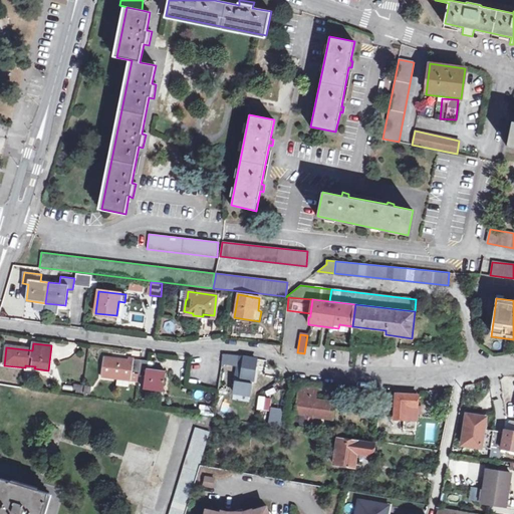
[(234,355),(223,355),(222,363),(232,365),(234,355)]
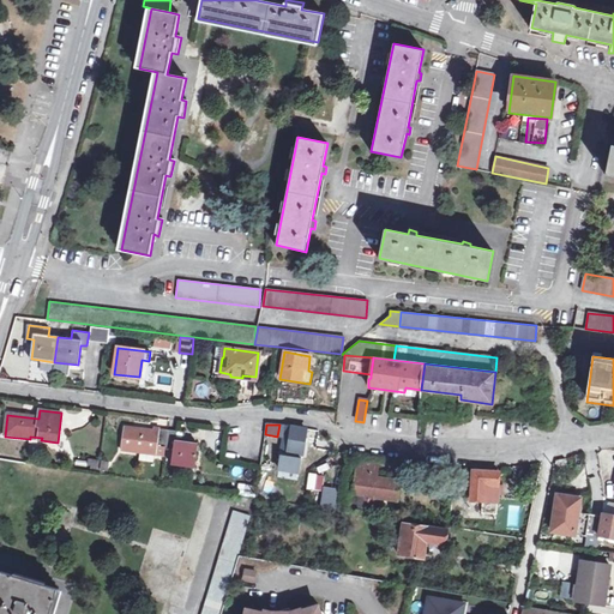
[(301,453),(306,428),(286,425),(282,451),(301,453)]
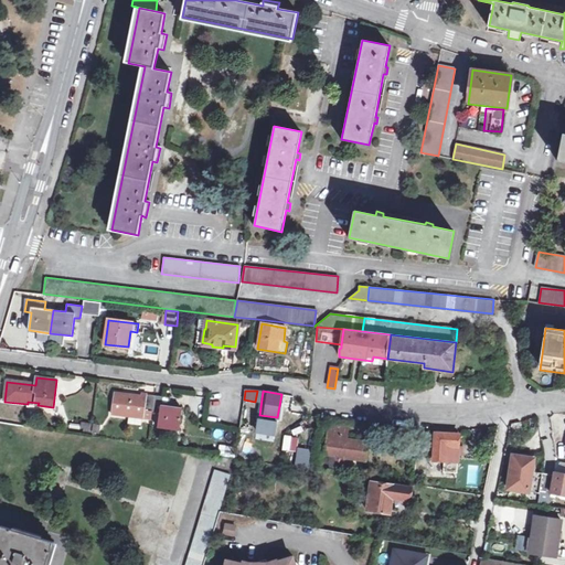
[(145,412),(152,413),(155,395),(142,394),(142,397),(114,393),(112,414),(144,418),(145,412)]
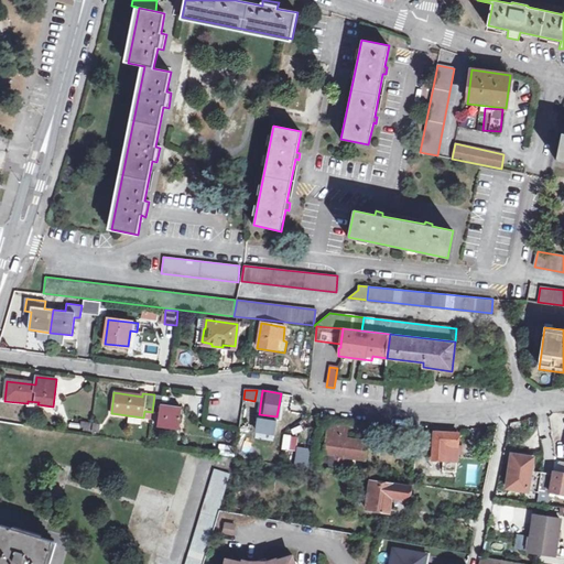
[(170,397),(154,394),(152,412),(159,413),(158,427),(179,430),(182,409),(167,407),(170,397)]
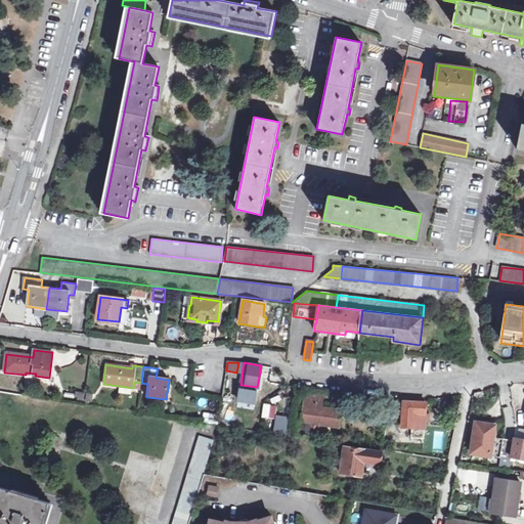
[(322,394),(306,392),(302,422),(298,421),(296,436),(314,438),(315,424),(339,427),(341,411),(320,408),(322,394)]
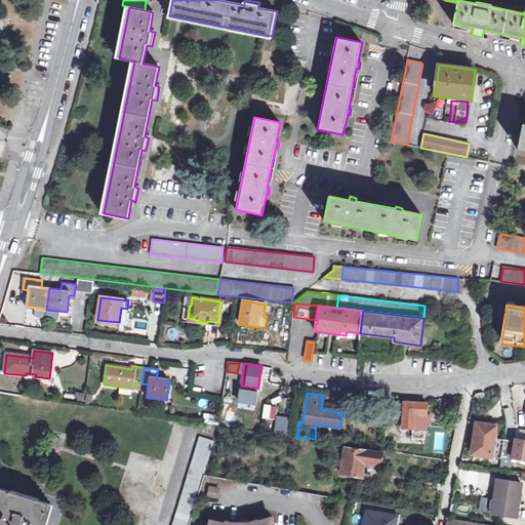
[(427,401),(419,401),(419,403),(404,402),(402,428),(413,429),(413,439),(426,439),(427,422),(431,423),(431,415),(427,415),(428,404),(427,404),(427,401)]
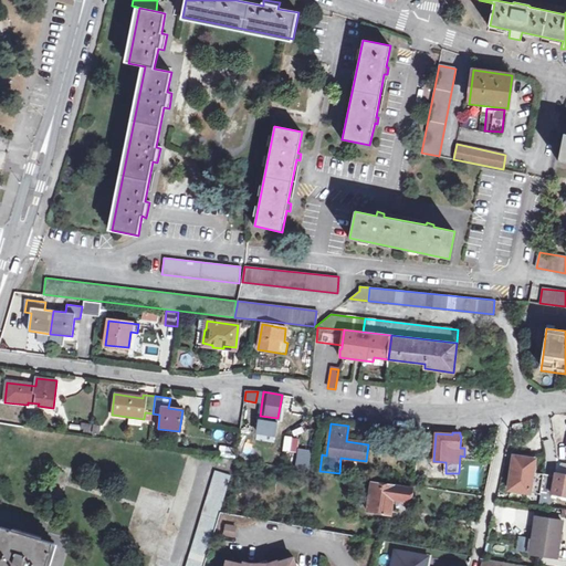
[(431,443),(422,442),(421,451),(430,452),(431,443)]
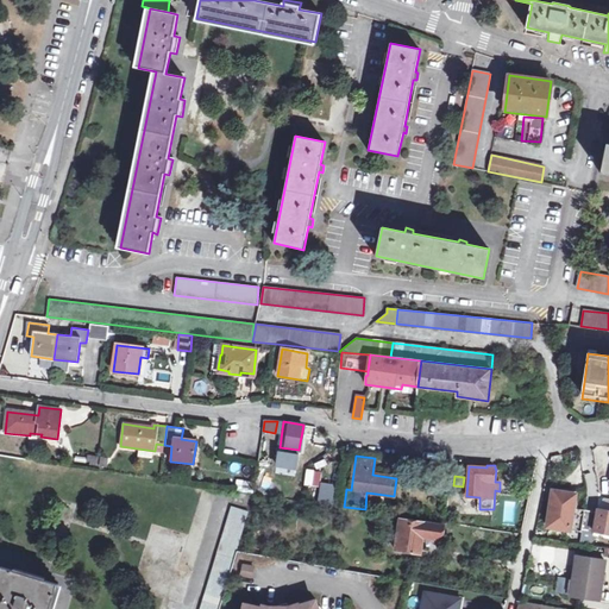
[(248,490),(248,479),(236,478),(236,490),(248,490)]
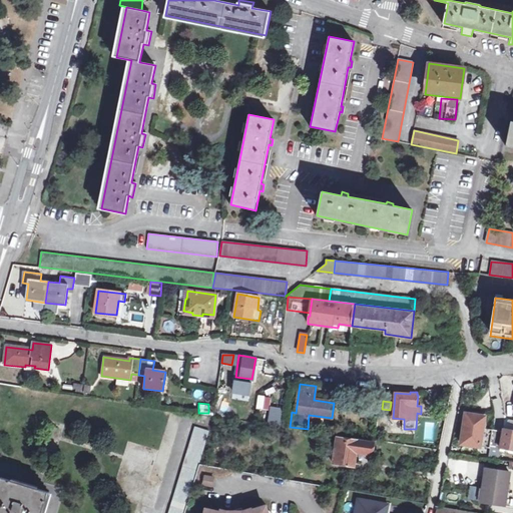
[(269,405),(267,422),(281,424),(283,407),(269,405)]
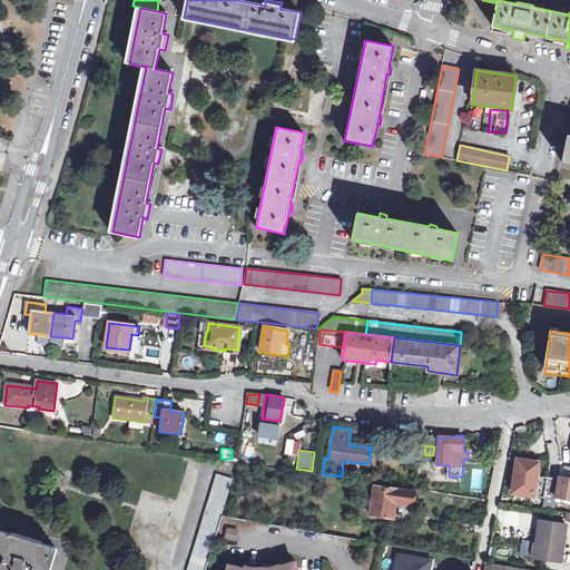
[(539,463),(518,460),(513,492),(534,495),(537,475),(539,463)]
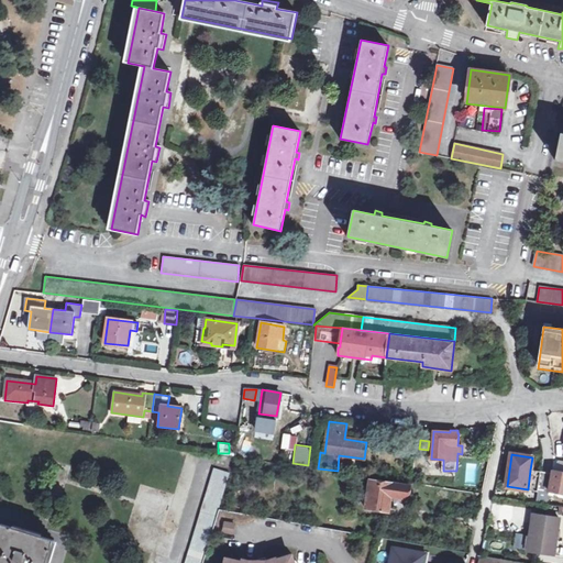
[(202,562),(230,473),(214,468),(185,562),(202,562)]
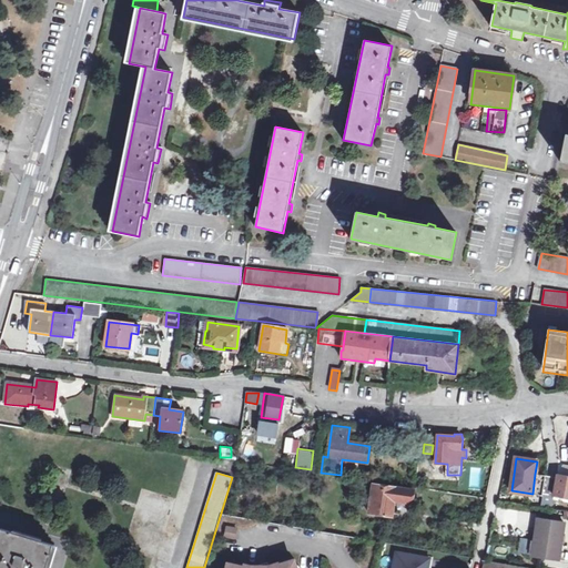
[(546,476),(535,474),(533,494),(544,496),(546,476)]
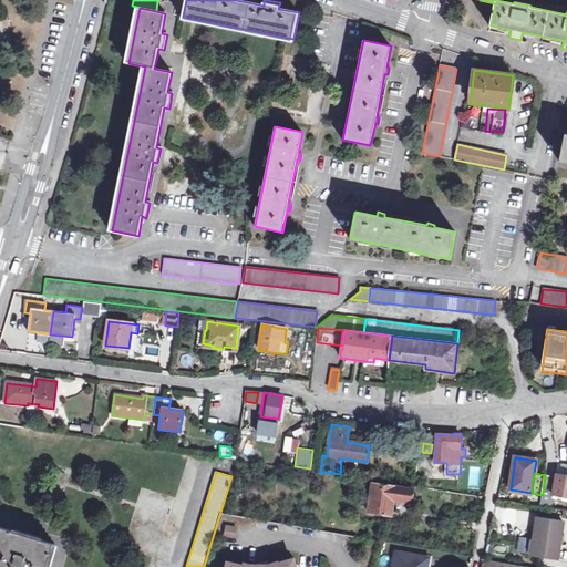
[(566,475),(557,474),(556,477),(545,475),(543,495),(566,500),(566,475)]
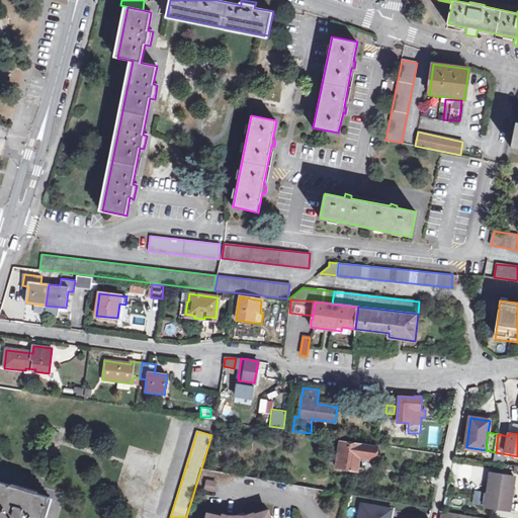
[(337,468),(358,471),(360,456),(376,458),(377,447),(341,442),(337,468)]
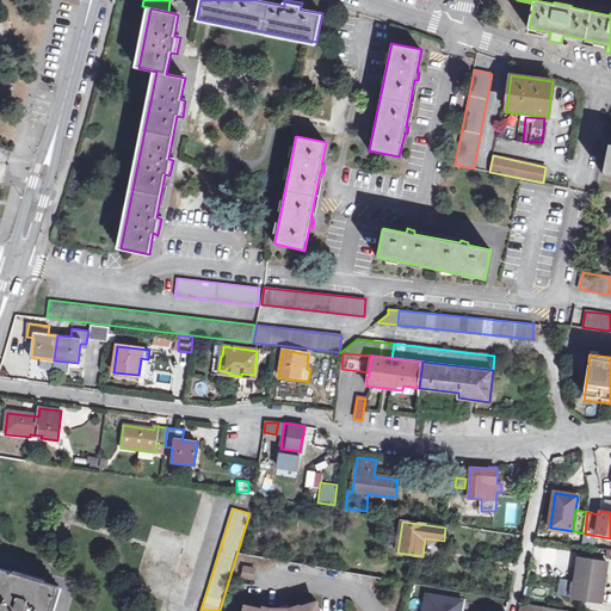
[(606,563),(579,559),(573,598),(602,603),(606,563)]
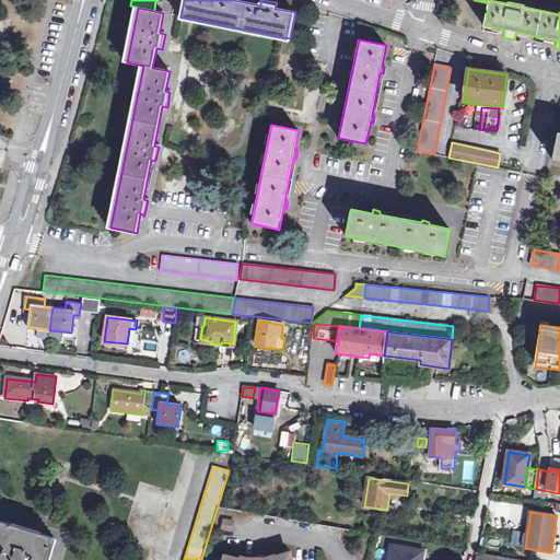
[(232,529),(233,521),(223,518),(222,528),(232,529)]
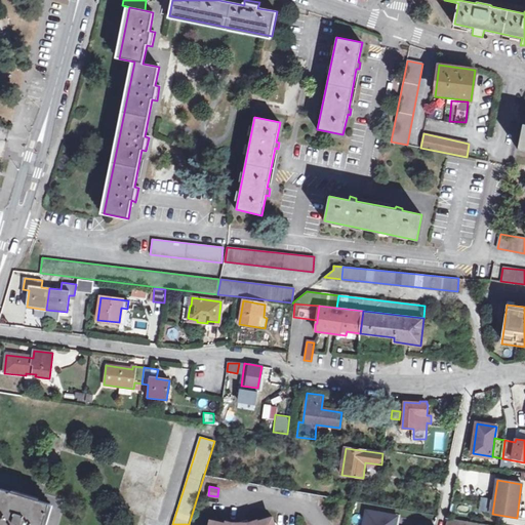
[(43,524),(49,503),(1,489),(0,491),(0,524),(43,524)]
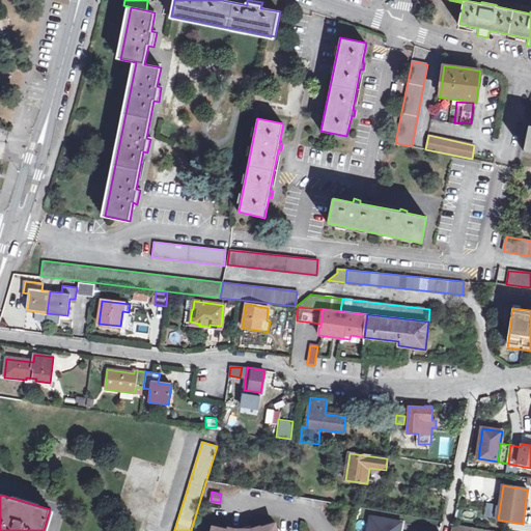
[(398,530),(400,523),(370,516),(368,530),(398,530)]
